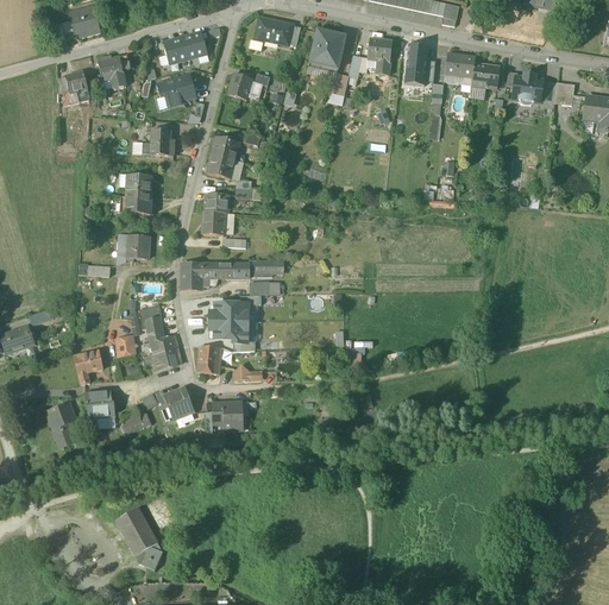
[(403,0),(402,7),(443,16),(445,2),(433,0),(403,0)]
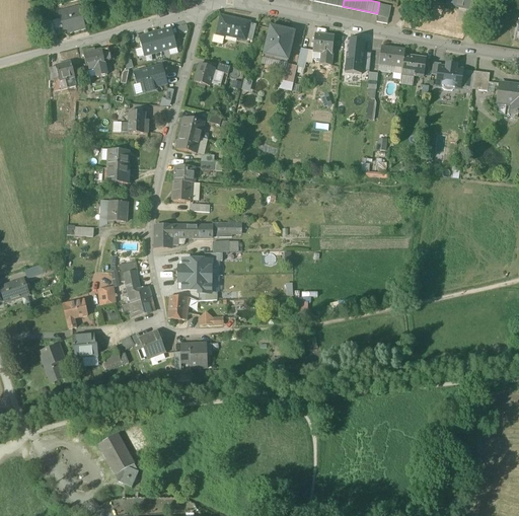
[(448,0),(447,3),(470,8),(471,0),(448,0)]
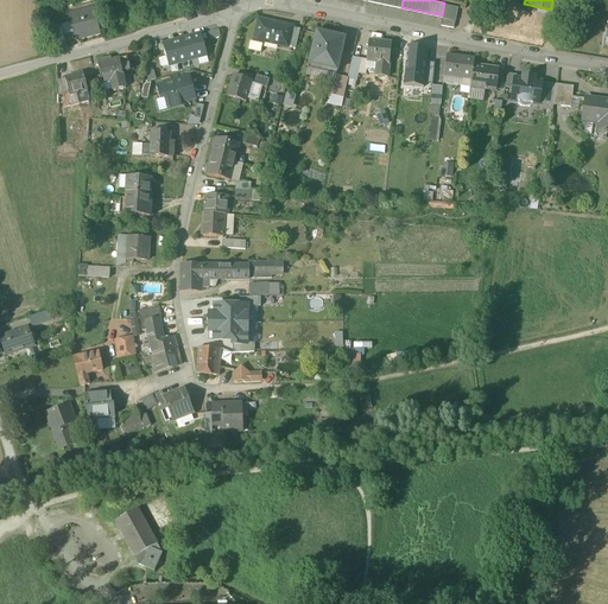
[(442,17),(455,19),(457,6),(444,4),(442,17)]
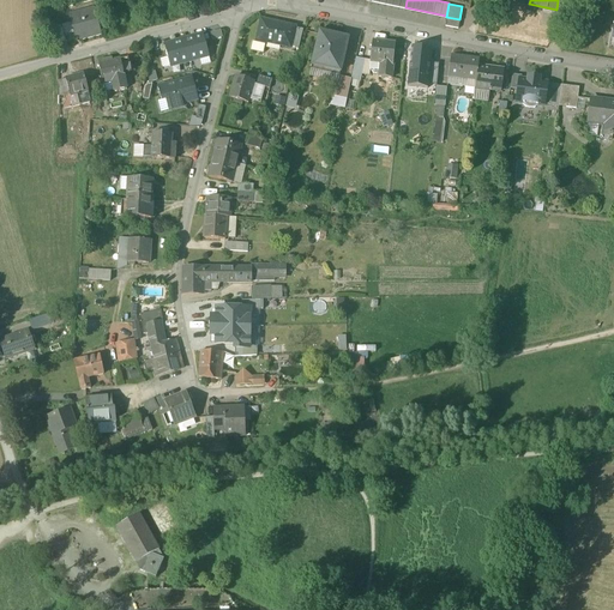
[(79,30),(80,36),(100,31),(94,7),(70,13),(72,19),(74,31),(79,30)]
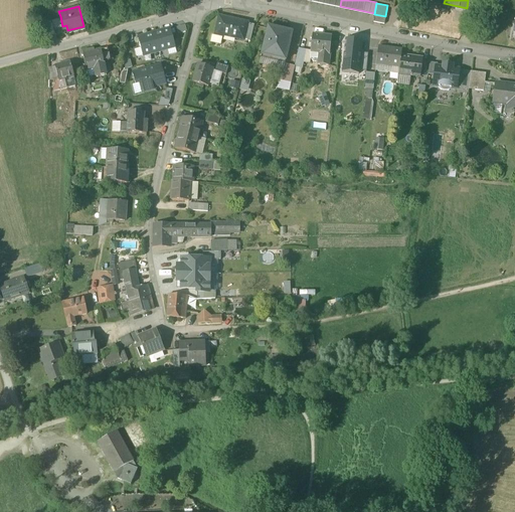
[(514,19),(514,17),(514,12),(504,10),(502,21),(495,20),(492,36),(511,40),(513,30),(514,19)]
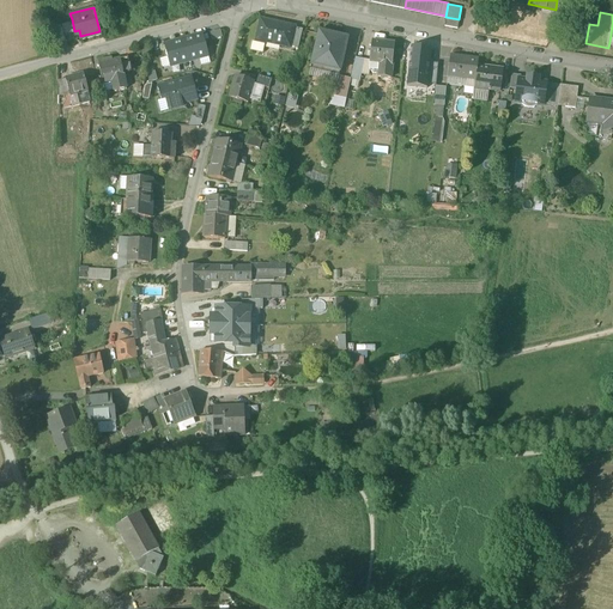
[(265,40),(290,46),(290,44),(295,26),(295,24),(260,17),(255,37),(255,40),(252,40),(250,48),(262,50),(265,40)]
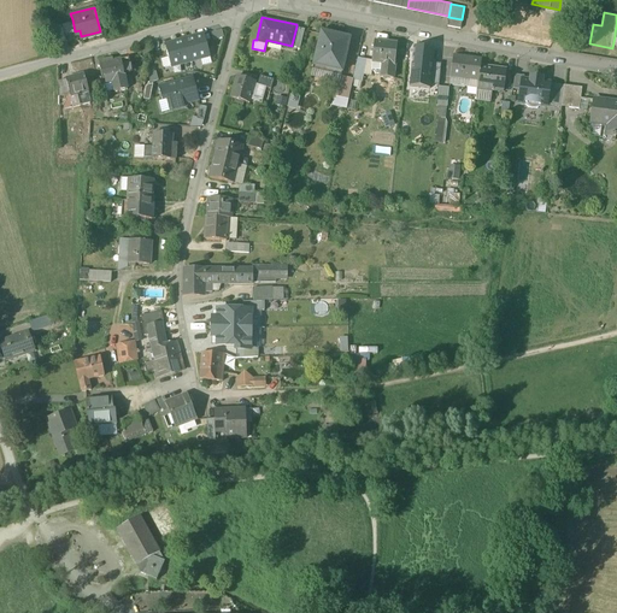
[(62,22),(63,27),(65,34),(75,31),(72,19),(62,22)]
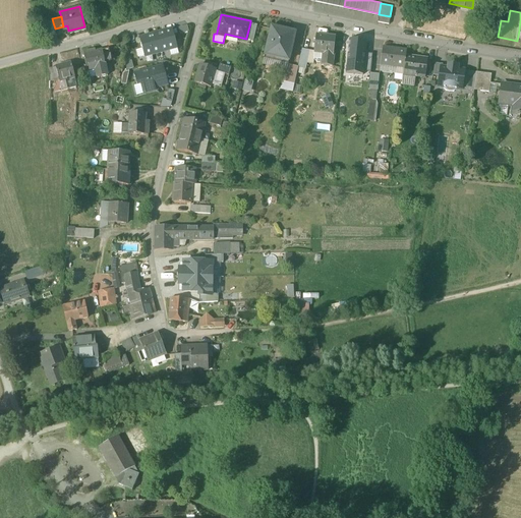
[(47,23),(50,34),(56,32),(55,29),(53,22),(47,23)]
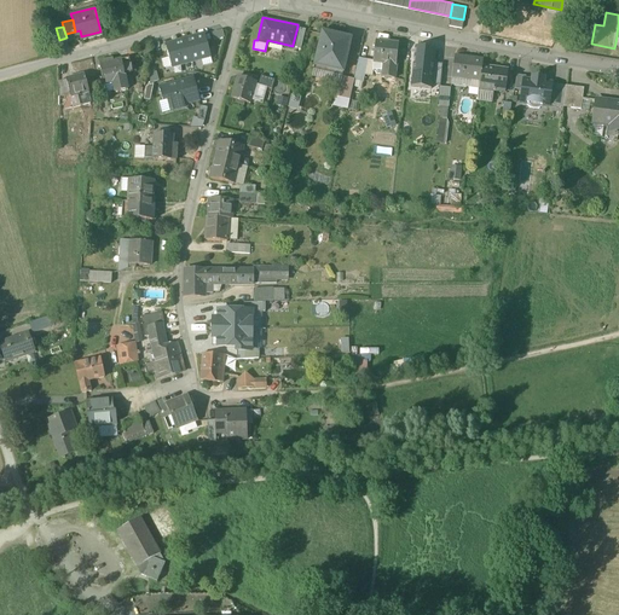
[(223,27),(212,30),(213,38),(224,35),(223,27)]
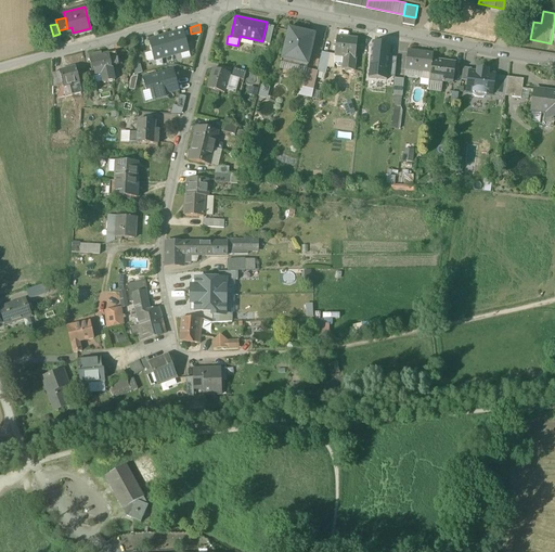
[(273,25),(267,24),(262,40),(269,41),(273,25)]
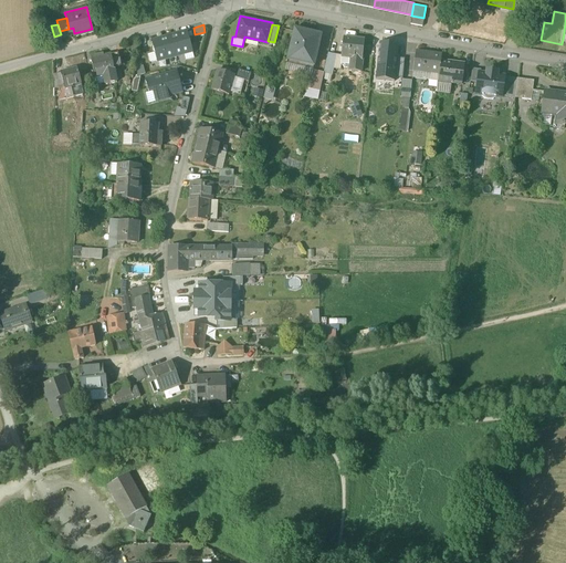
[(289,58),(313,64),(320,33),(295,28),(289,58)]
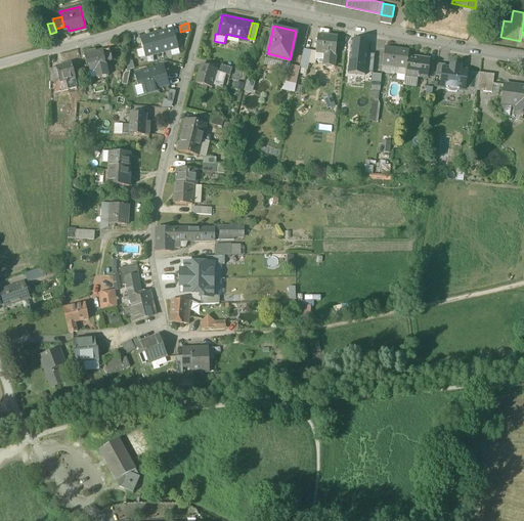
[(170,47),(177,45),(173,28),(160,31),(159,30),(154,31),(154,33),(140,36),(142,46),(144,53),(170,47)]
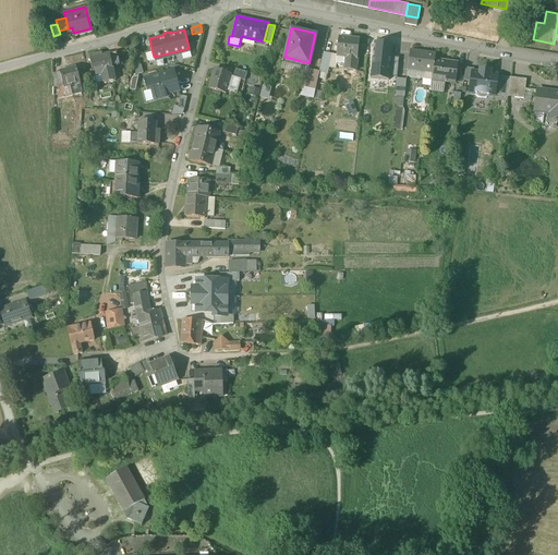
[(343,68),(355,69),(359,38),(338,36),(336,53),(337,53),(336,62),(339,65),(342,65),(342,62),(344,62),(344,65),(343,68)]
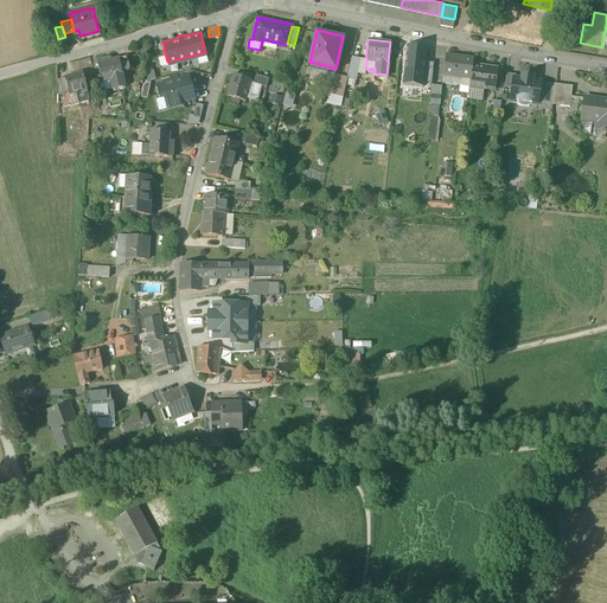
[(141,61),(146,61),(149,43),(138,46),(141,61)]
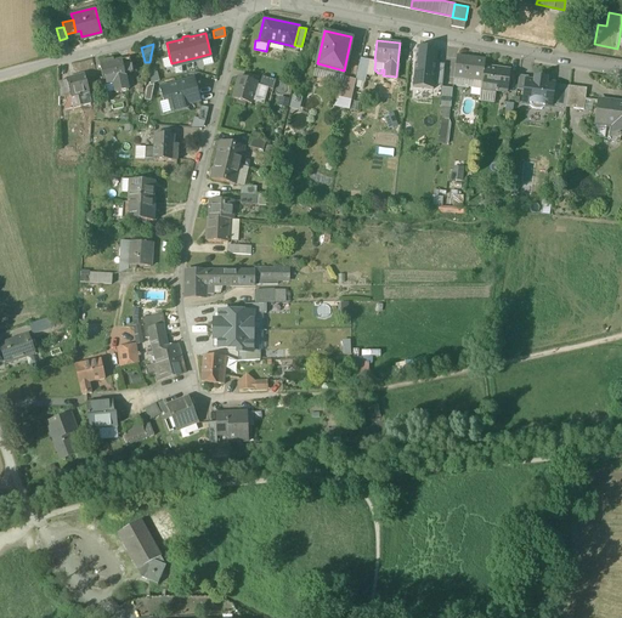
[(433,88),(434,83),(436,61),(437,46),(417,45),(413,85),(433,88)]
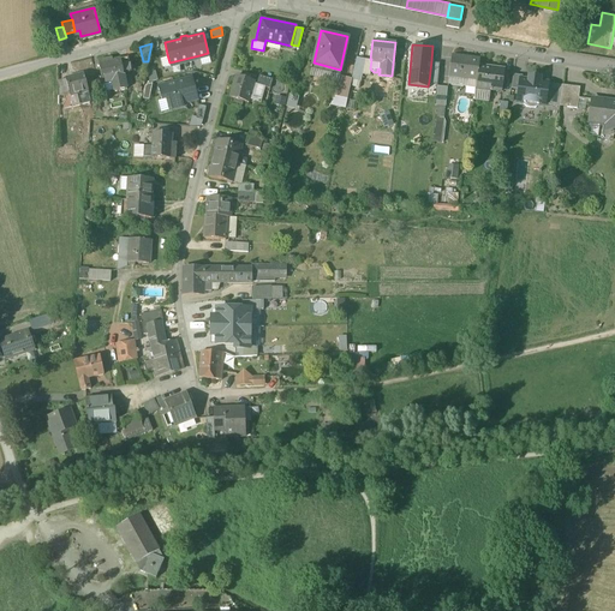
[(210,60),(208,53),(199,55),(202,63),(210,60)]
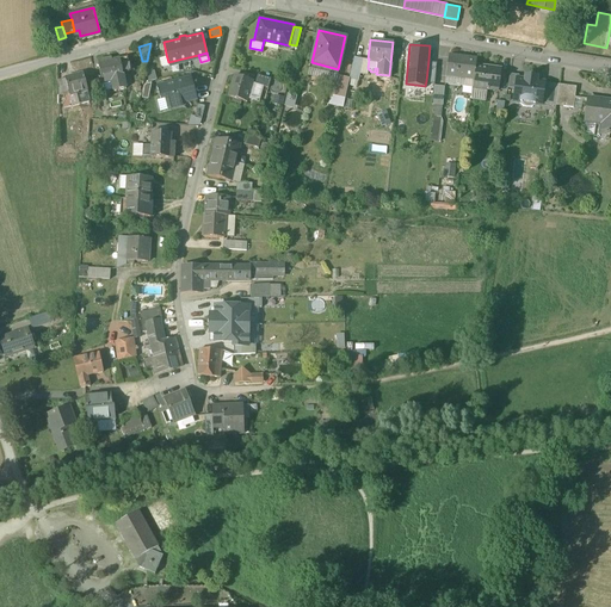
[(161,64),(168,62),(166,54),(159,55),(161,64)]
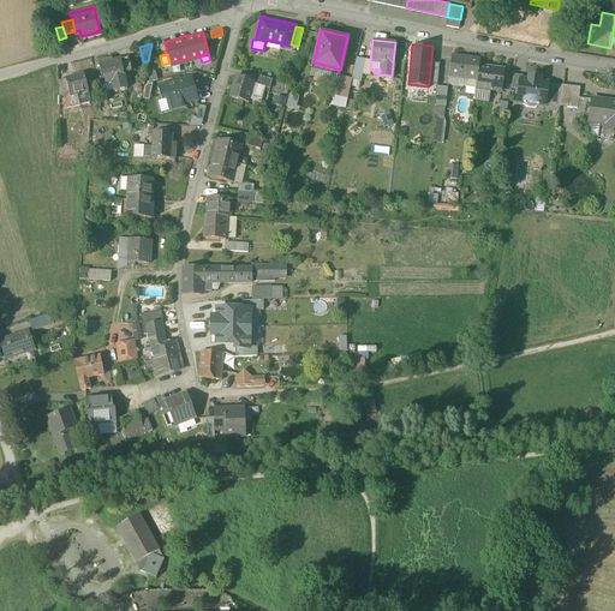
[(448,75),(477,78),(478,65),(479,58),(451,54),(448,75)]
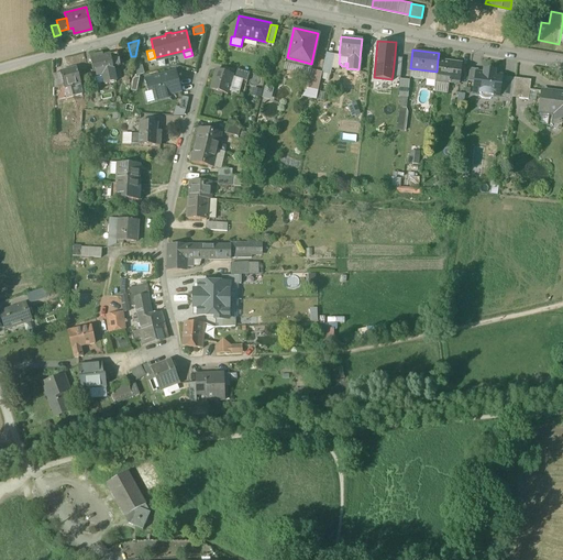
[(110,52),(113,64),(120,63),(118,51),(110,52)]
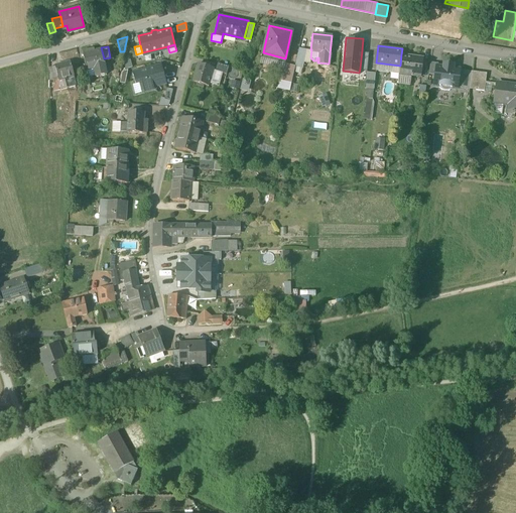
[(299,46),(295,65),(302,67),(303,60),(309,61),(310,61),(310,57),(311,49),(310,49),(299,46)]
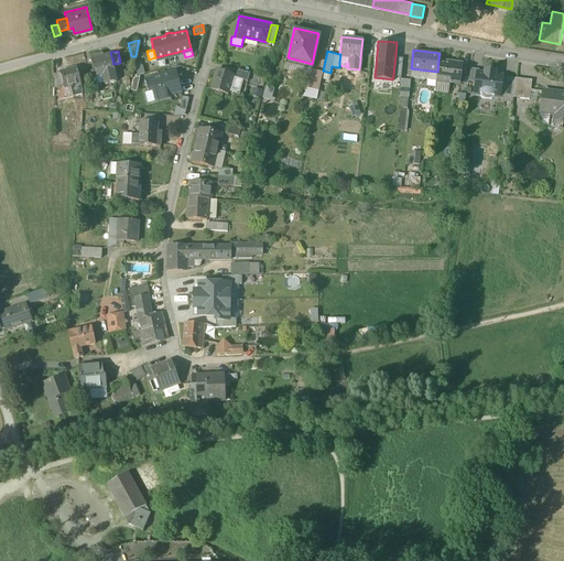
[(117,79),(115,71),(114,64),(110,52),(99,54),(98,52),(90,54),(95,75),(97,82),(105,79),(105,82),(117,79)]
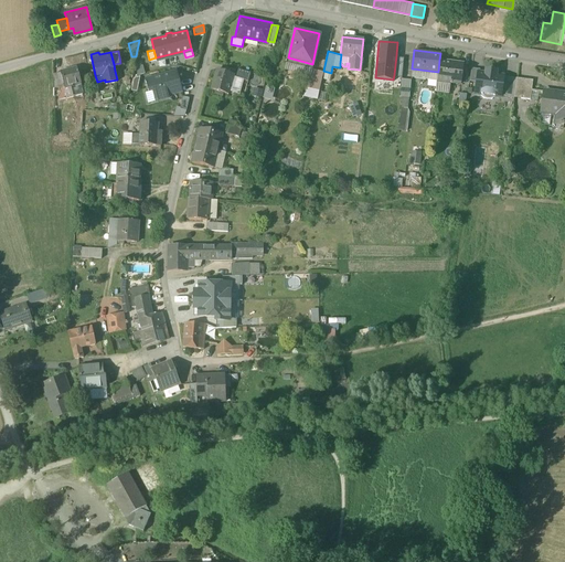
[(404,56),(396,55),(394,75),(402,76),(404,56)]
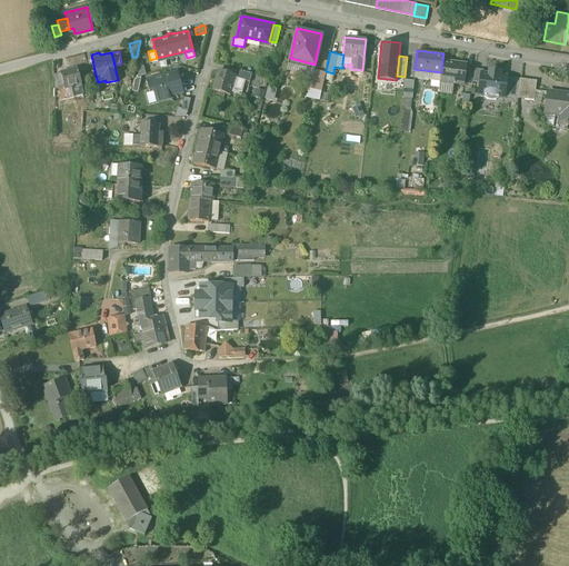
[(313,68),(315,65),(290,58),(289,58),(286,69),(311,75),(312,68),(313,68)]
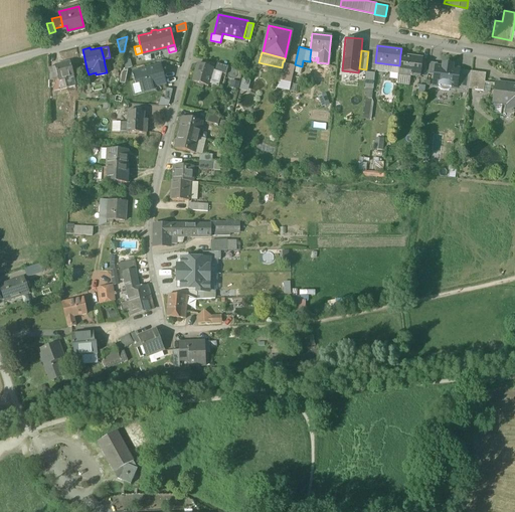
[(421,56),(400,54),(399,65),(398,71),(410,73),(419,74),(421,56)]
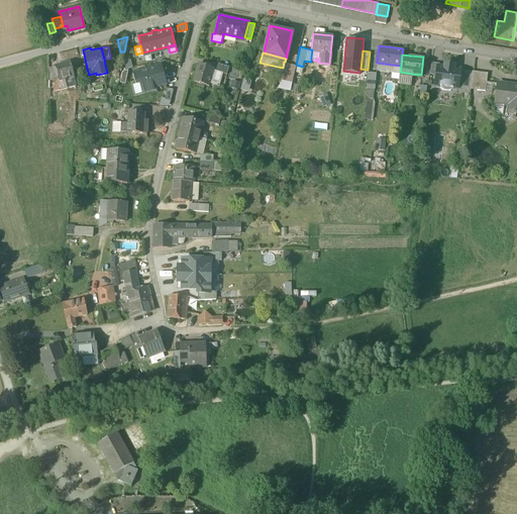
[(130,58),(124,60),(126,67),(132,65),(130,58)]
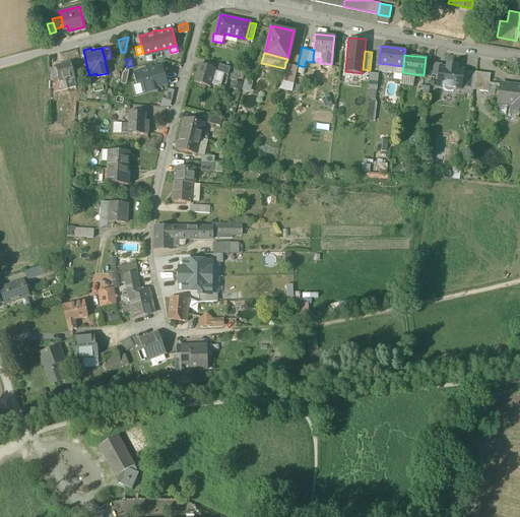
[(77,75),(74,75),(70,61),(55,64),(58,74),(59,79),(66,77),(66,78),(69,87),(69,89),(76,87),(77,75)]
